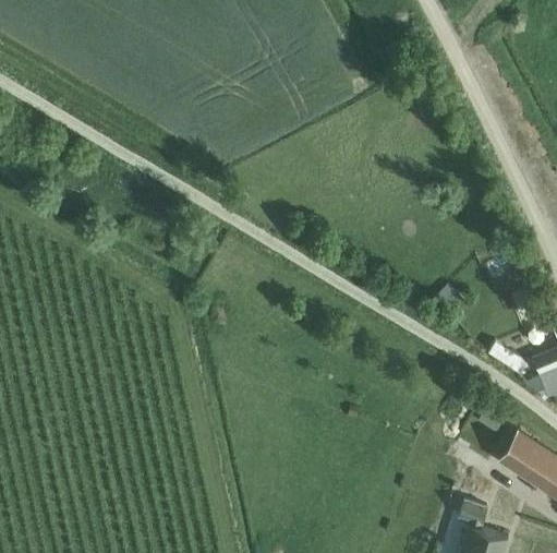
[(448,288),(433,302),(446,317),(462,303),(448,288)]
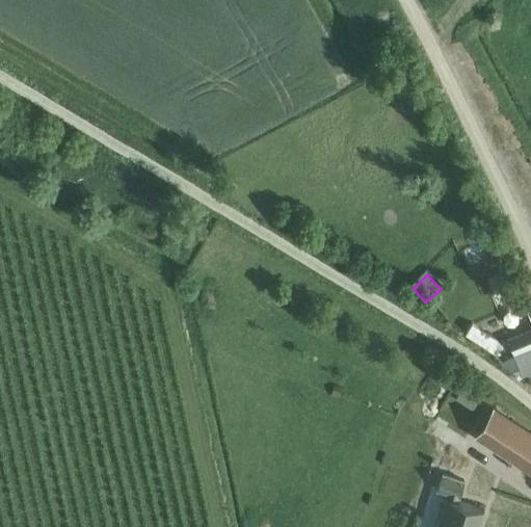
[(471,328),(466,337),(493,354),(499,345),(471,328)]
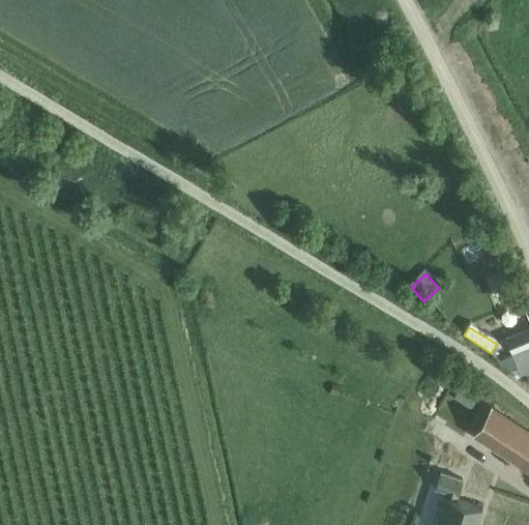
[(528,330),(505,342),(510,352),(512,356),(528,349),(528,330)]
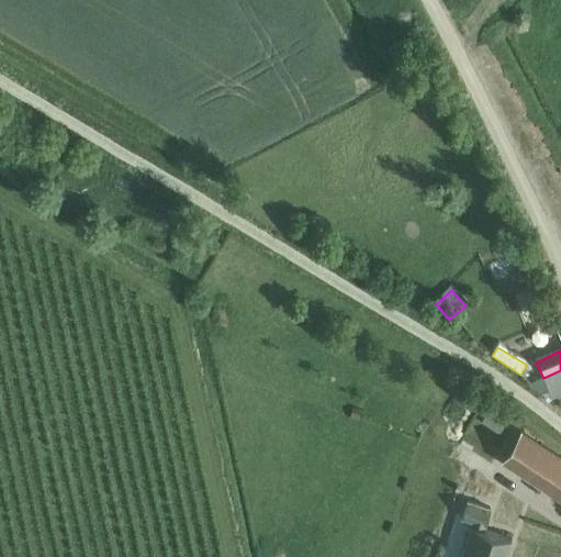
[(560,370),(543,378),(554,403),(558,402),(560,400),(560,370)]
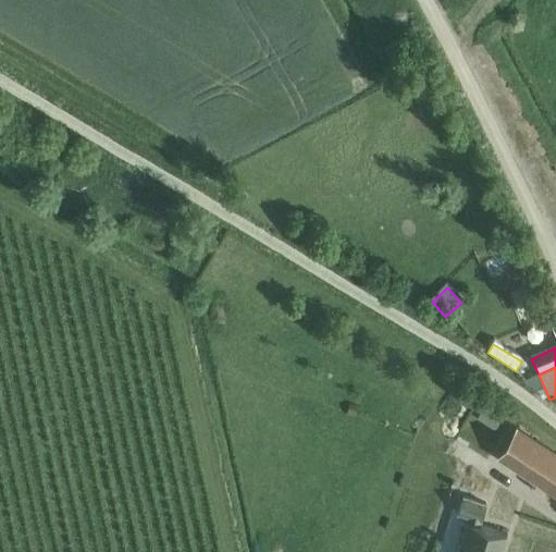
[(555,457),(516,431),(497,460),(555,498),(555,457)]
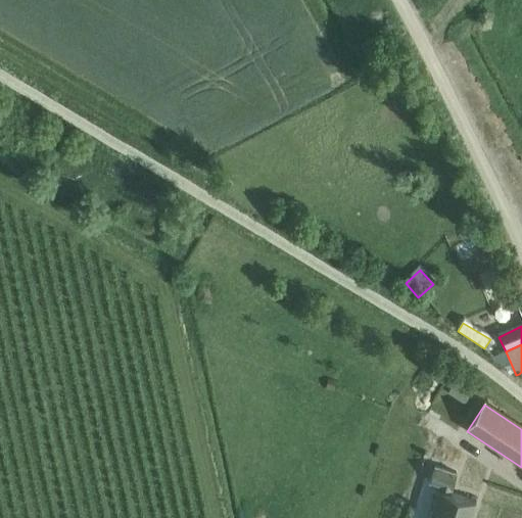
[(438,489),(429,517),(471,517),(475,505),(451,497),(457,476),(434,468),(429,486),(438,489)]
